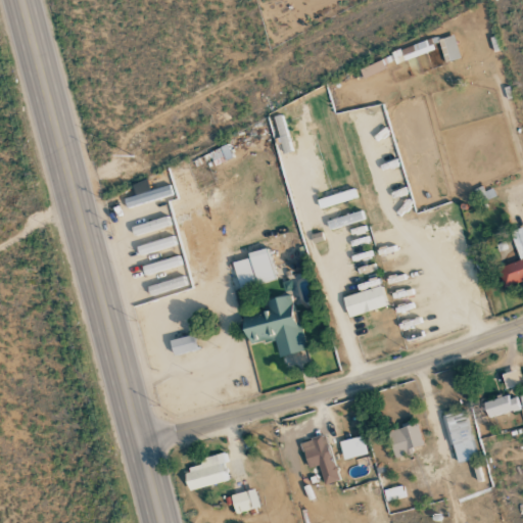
[(445,62),(461,57),(453,35),(437,40),(445,62)]
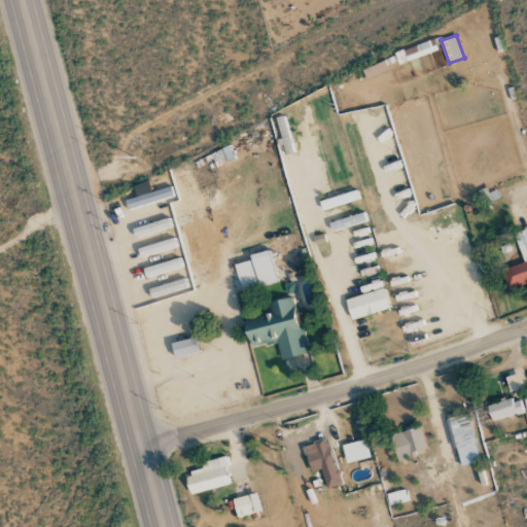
[(399,53),(402,63),(437,49),(433,39),(399,53)]
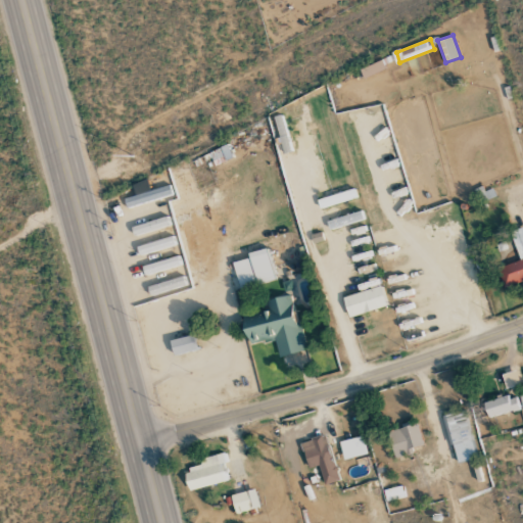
[(364,78),(384,68),(381,60),(360,69),(364,78)]
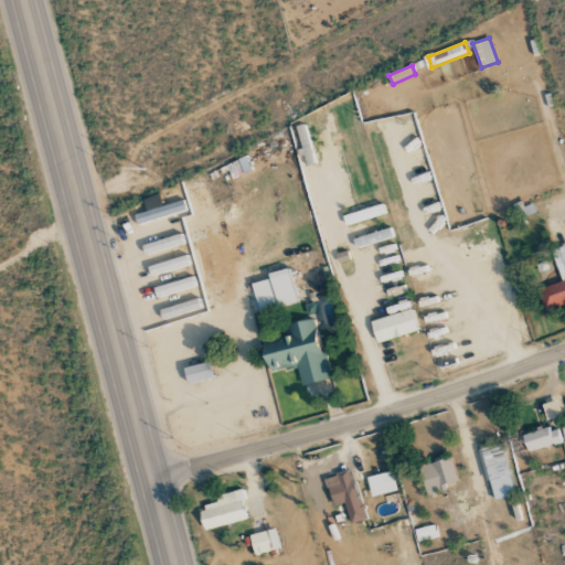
[(251,172),(246,157),(226,163),(231,178),(251,172)]
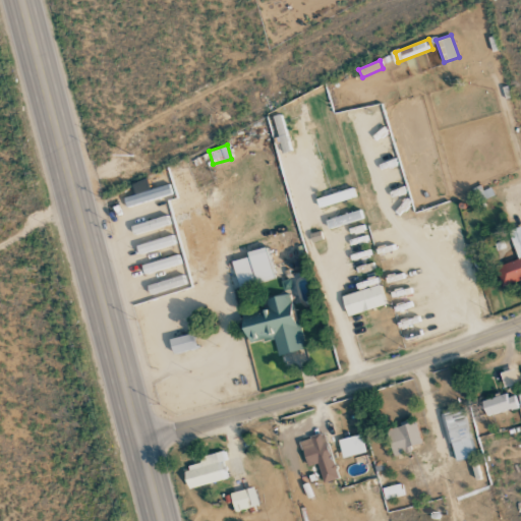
[(355,196),(352,187),(315,199),(319,209),(355,196)]
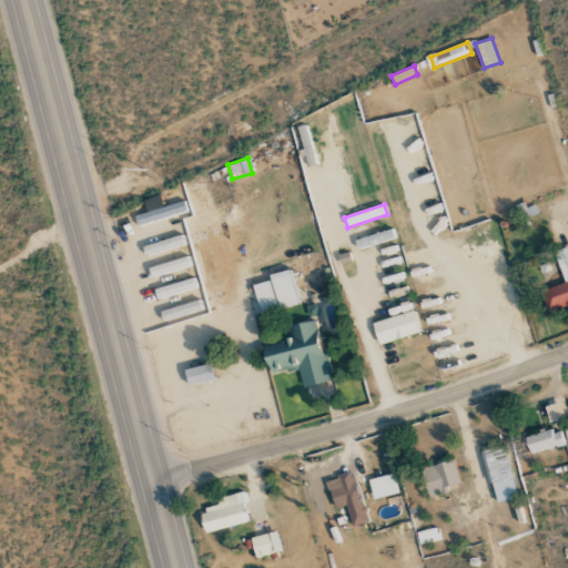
[(356,237),(357,246),(394,241),(393,232),(356,237)]
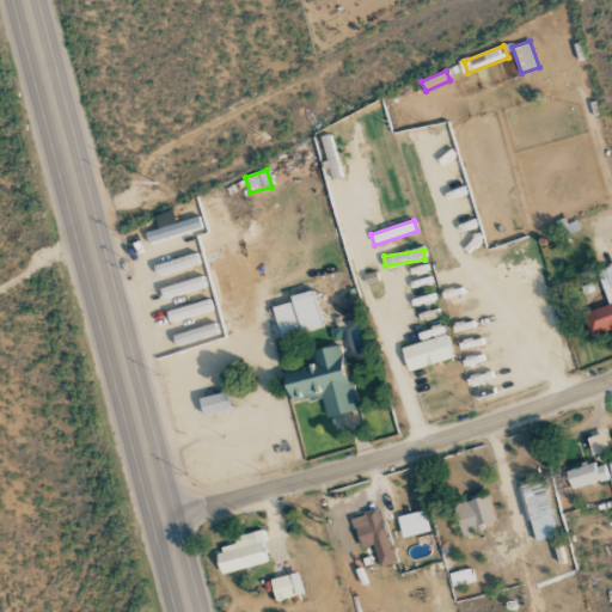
[(589,336),(611,328),(611,265),(597,271),(609,305),(581,313),(589,336)]
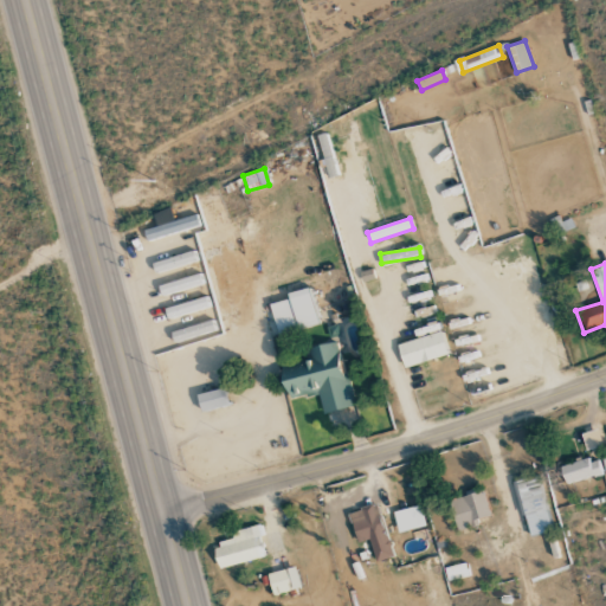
[(287,294),(289,298),(269,304),(278,335),(318,323),(308,288),(287,294)]
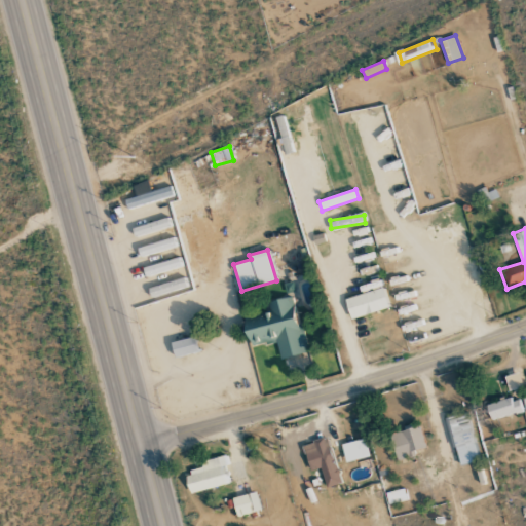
[(344,299),(350,320),(389,307),(383,288),(344,299)]
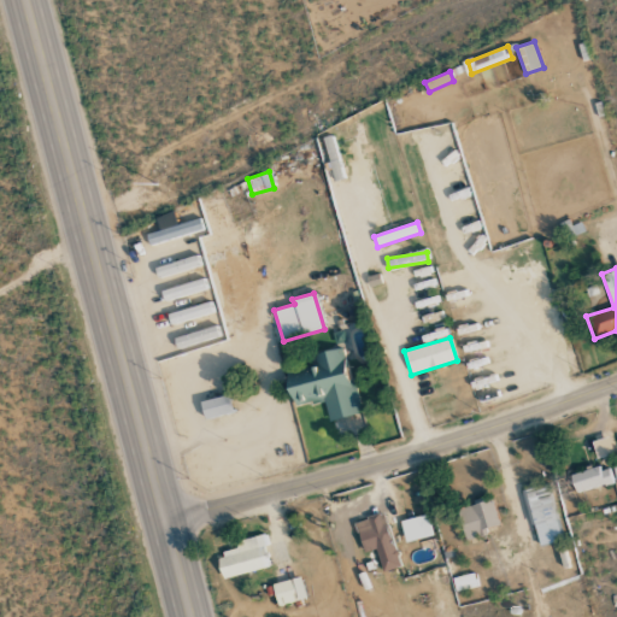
[(358,415),(344,348),(315,354),(317,368),(286,375),(292,407),(324,400),(329,421),(358,415)]
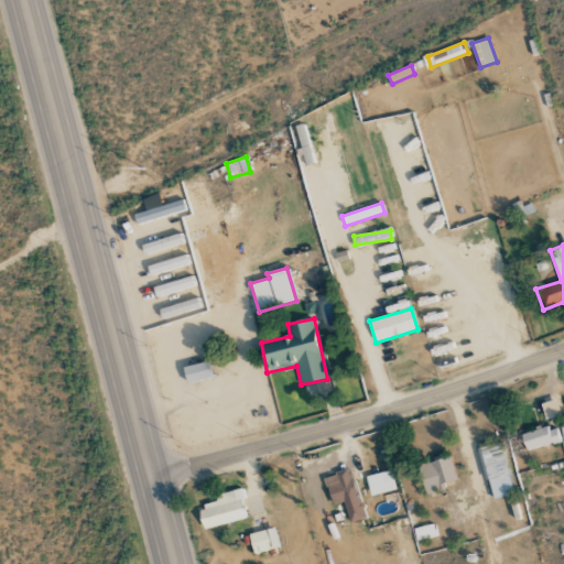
[(187,384),(214,377),(208,360),(183,368),(187,384)]
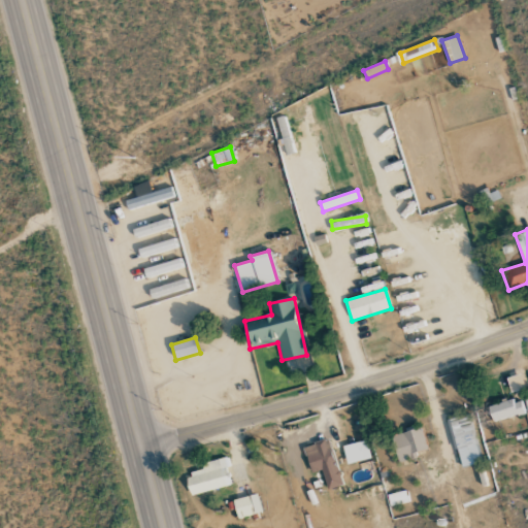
[(524,389),(521,374),(506,377),(509,391),(524,389)]
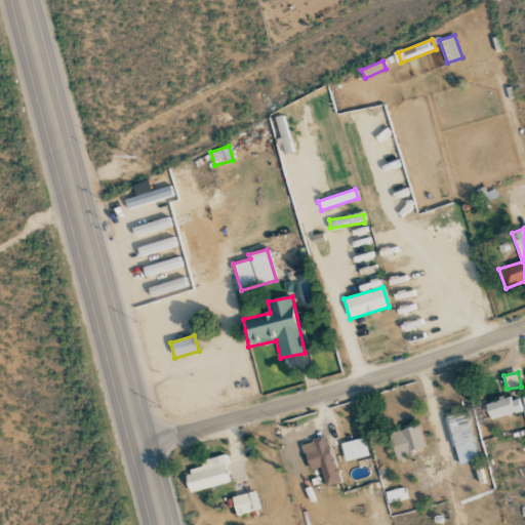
[(523,410),(519,398),(511,401),(510,397),(485,405),(490,420),(523,410)]
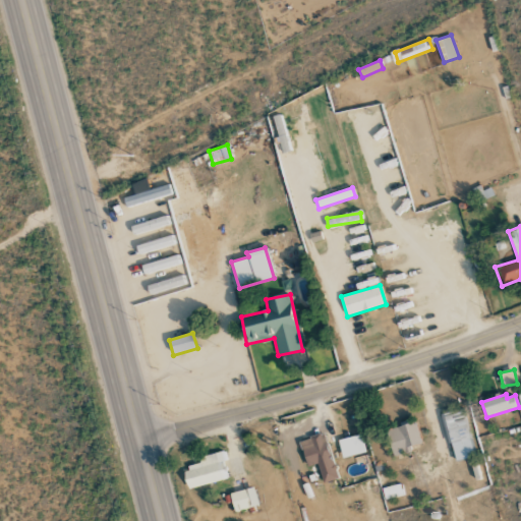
[(455,461),(474,456),(462,409),(443,413),(455,461)]
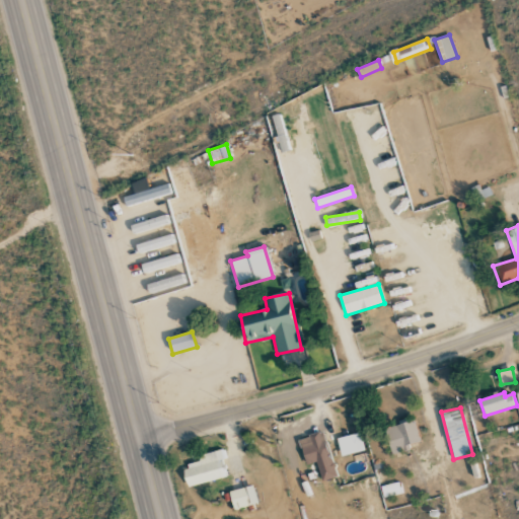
[(421,445),(414,420),(384,429),(392,454),(421,445)]
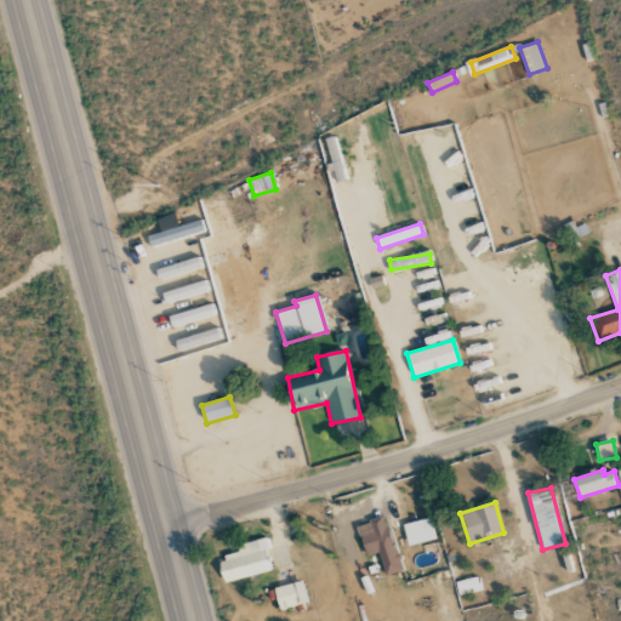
[(386,576),(404,569),(386,517),(357,527),(366,556),(377,552),(386,576)]
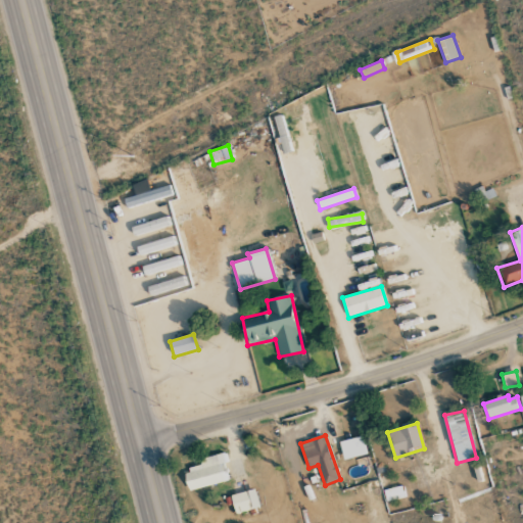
[(353,457),(366,455),(363,442),(351,444),(353,457)]
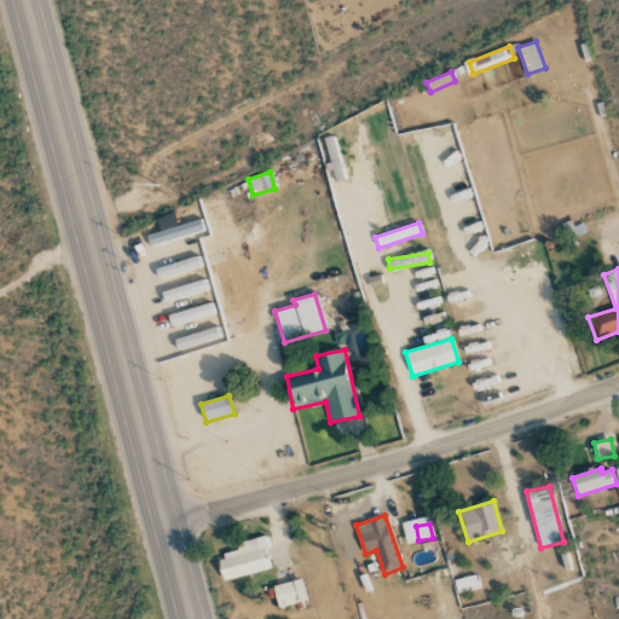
[(272,570),(264,537),(236,543),(238,551),(218,556),(223,580),(272,570)]
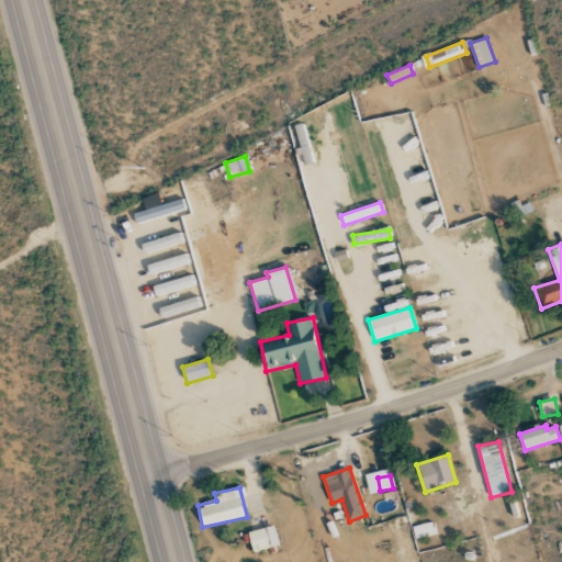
[(416,539),(435,534),(431,521),(413,527),(416,539)]
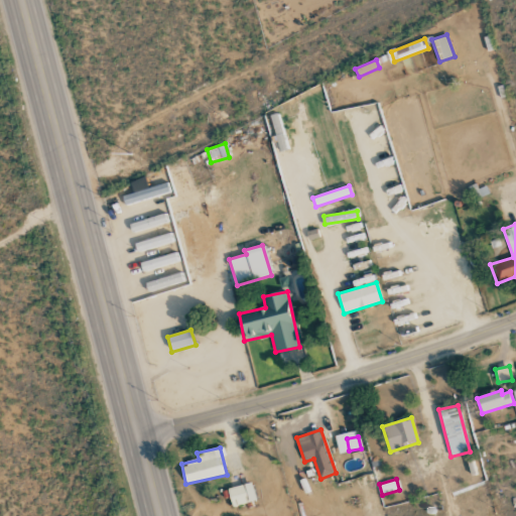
[(227,489),(233,507),(252,502),(247,484),(227,489)]
